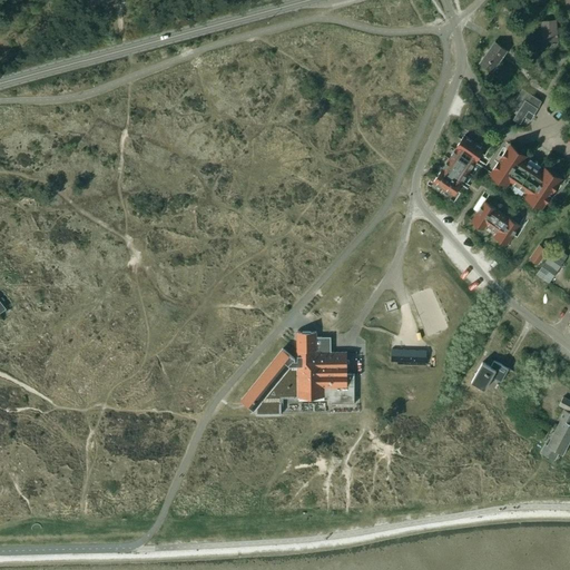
[(543,41),(558,40),(556,20),(541,21),(543,41)]
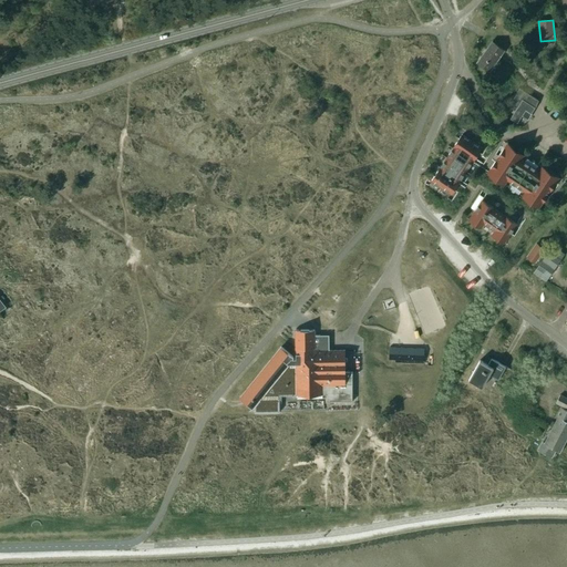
[(488,71),(504,50),(492,42),(477,62),(488,71)]
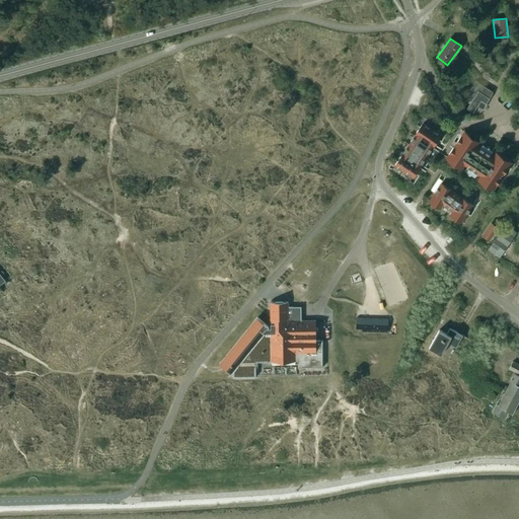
[(470,104),(467,108),(473,113),(482,101),(487,104),(490,98),(478,91),(471,102),(469,100),(468,103),(470,104)]
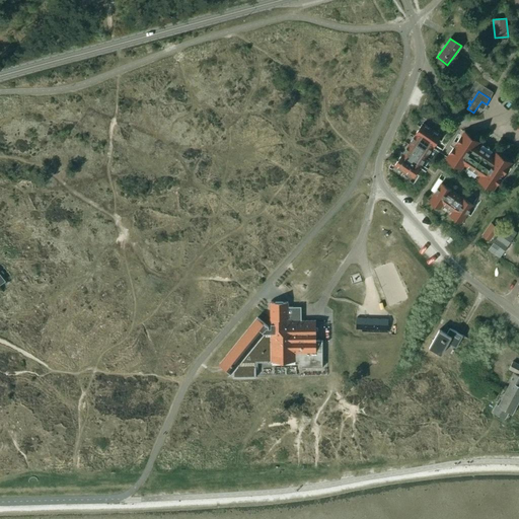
[(395,166),(413,177),(434,145),(440,135),(423,124),(399,160),(397,161),(395,166)]
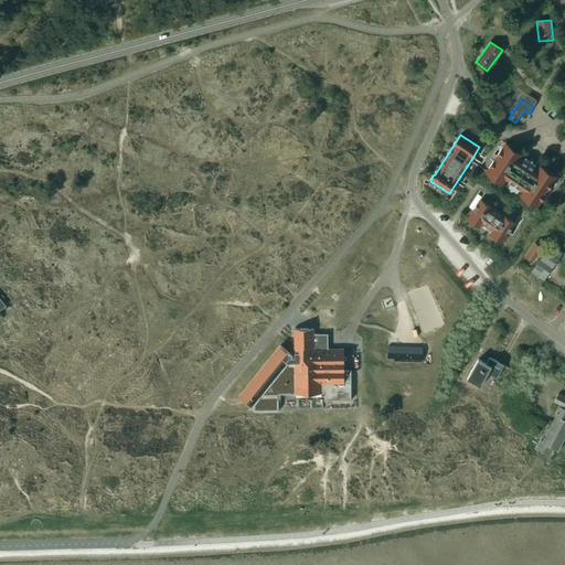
[(554,182),(502,148),(493,161),(491,159),(493,156),(479,147),(472,158),(513,184),(497,211),(499,213),(516,187),(541,203),(554,182)]
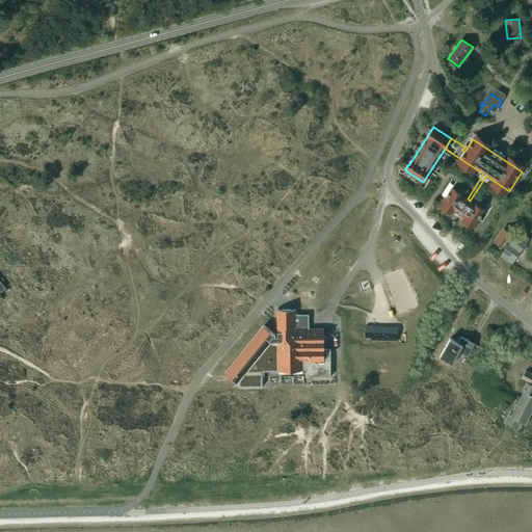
[(446,198),(443,202),(476,223),(484,210),(470,201),(468,198),(452,188),(446,198)]
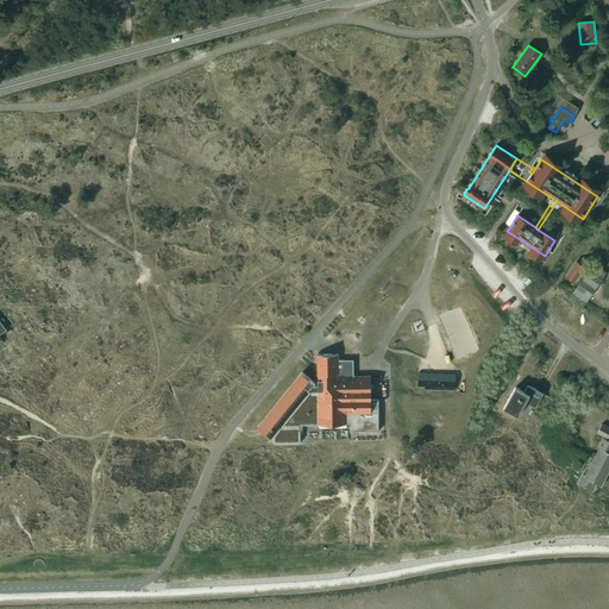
[(566,276),(575,281),(584,268),(576,262),(566,276)]
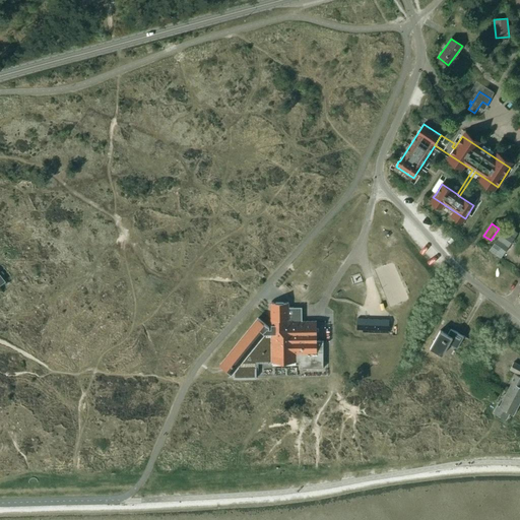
[(518,233),(507,225),(505,229),(502,226),(494,239),(496,241),(491,248),(489,251),(501,259),(518,233)]
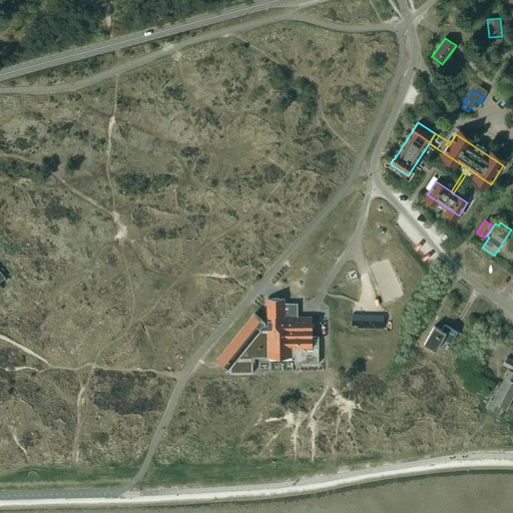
[(227,368),(229,365),(230,372),(296,371),(296,363),(319,363),(319,337),(313,337),(312,317),(298,317),(298,312),(290,313),(290,304),(285,304),(285,299),(268,299),(268,324),(265,324),(266,323),(265,322),(254,314),(216,358),(227,368)]
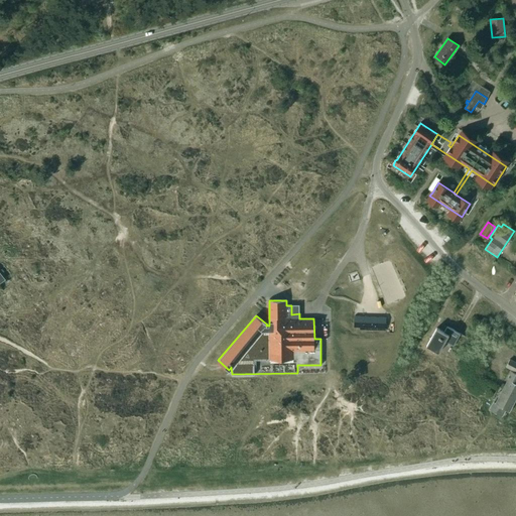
[(385,328),(386,317),(354,316),(354,327),(359,327),(385,328)]
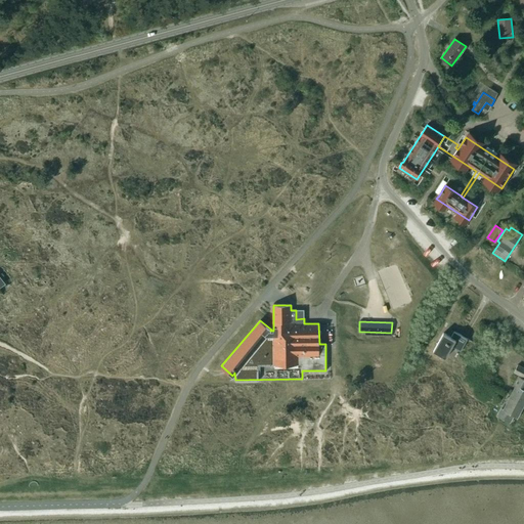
[(450,337),(443,333),(433,351),(445,358),(452,346),(461,351),(468,339),(453,332),(450,337)]
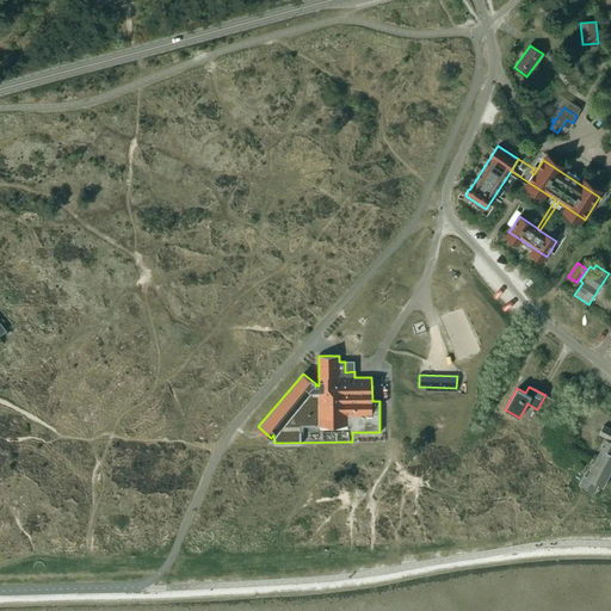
[(610,429),(604,426),(599,434),(610,440),(610,429)]
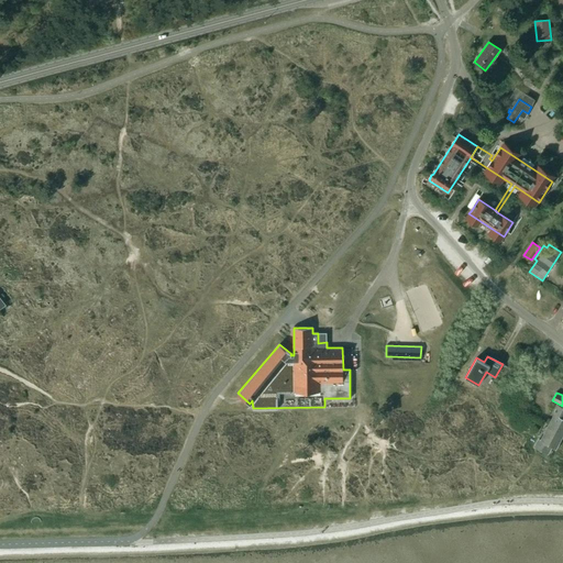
[(562,408),(558,406),(553,415),(554,416),(542,441),(540,440),(536,448),(548,453),(551,448),(553,448),(555,449),(562,433),(562,408)]
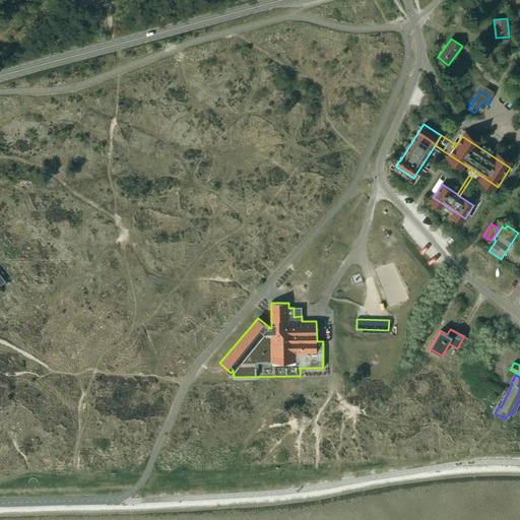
All buildings are outlined.
